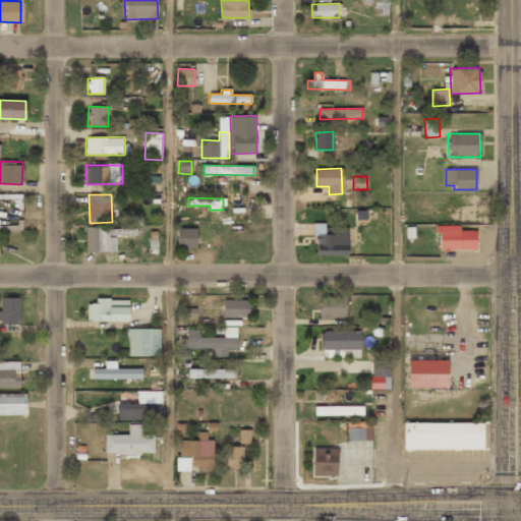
[(459,205),(459,223),(481,224),(481,206),(459,205)]
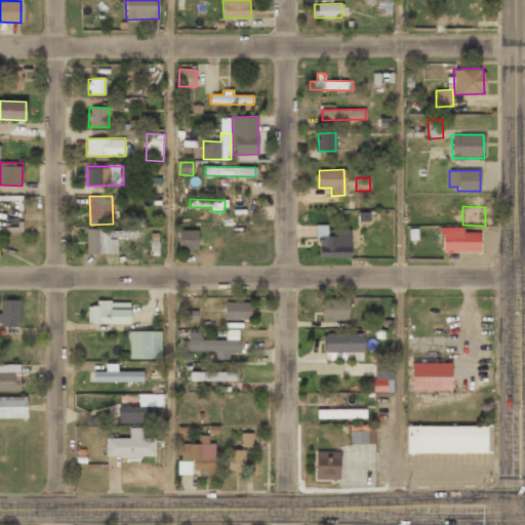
[(480,232),(463,232),(463,227),(442,228),(442,252),(480,251),(480,232)]
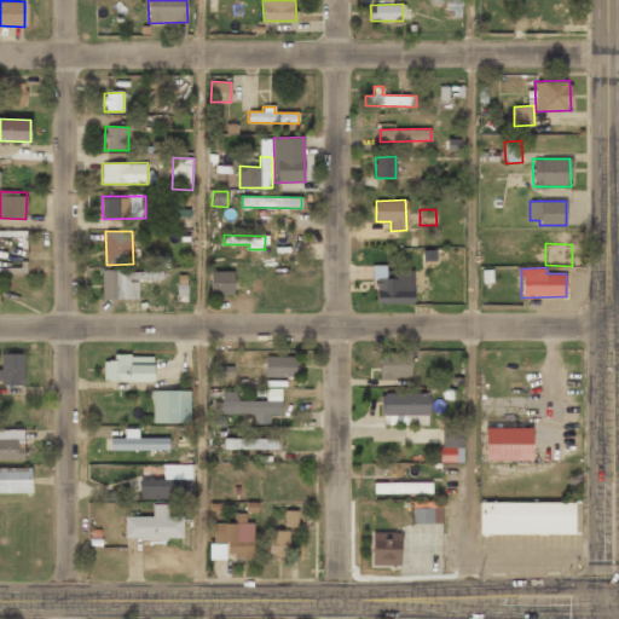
[(386,270),(386,278),(376,278),(376,304),(415,302),(414,270),(386,270)]
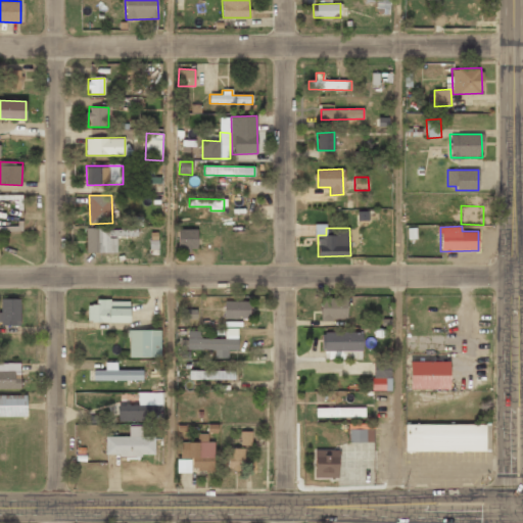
[(197,248),(197,229),(178,229),(178,248),(197,248)]
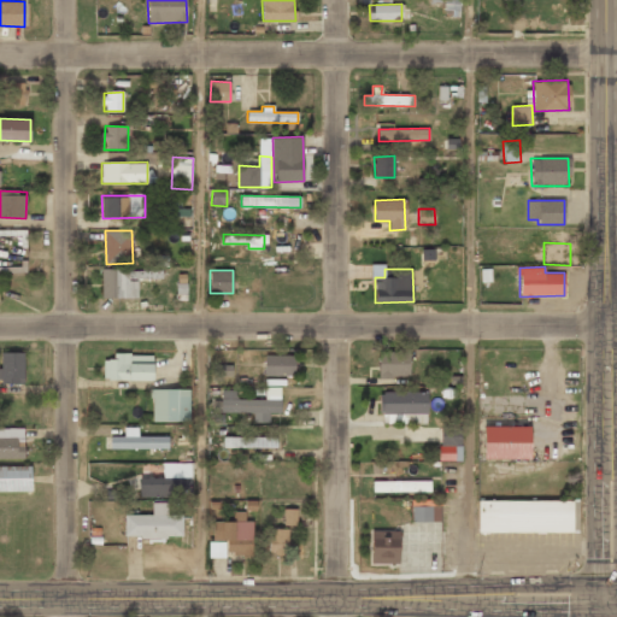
[(410,376),(409,351),(377,351),(378,377),(410,376)]
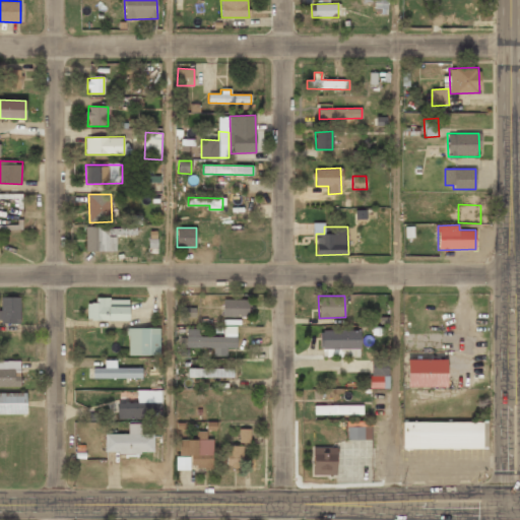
[(0,322),(20,322),(19,297),(0,297),(0,322)]
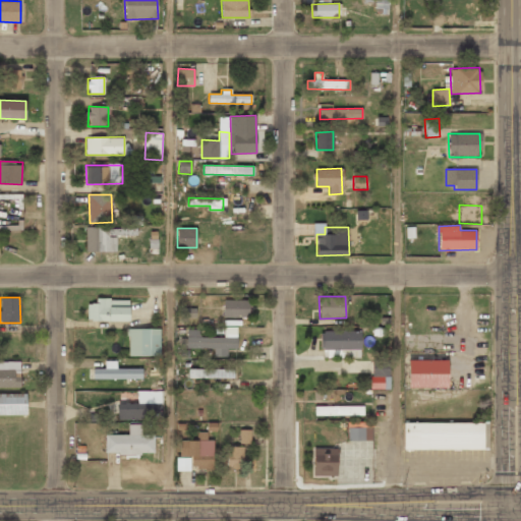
[(129,321),(129,298),(96,299),(96,303),(87,303),(88,322),(129,321)]
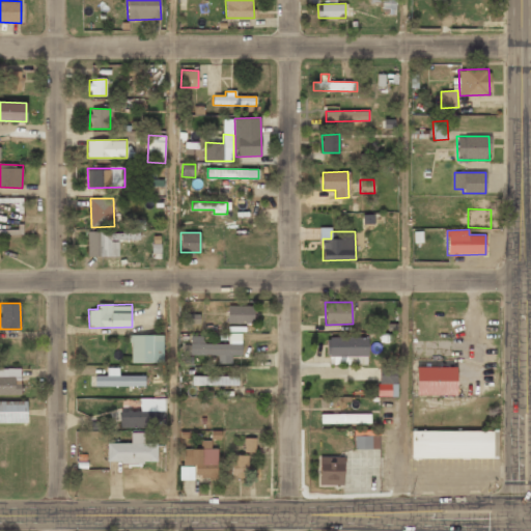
[(253,306),(227,305),(227,323),(253,323),(253,306)]
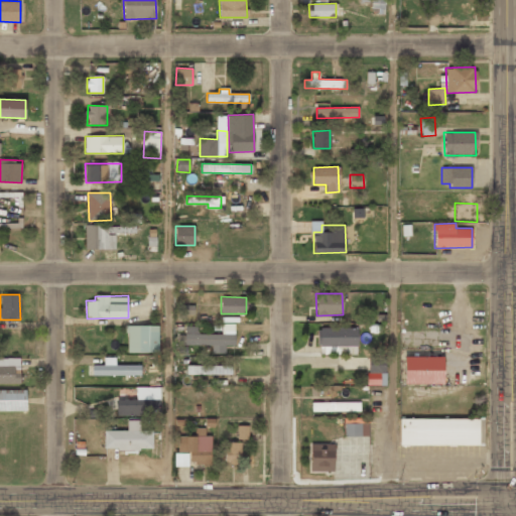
[(177,305),(177,314),(195,314),(194,305),(177,305)]
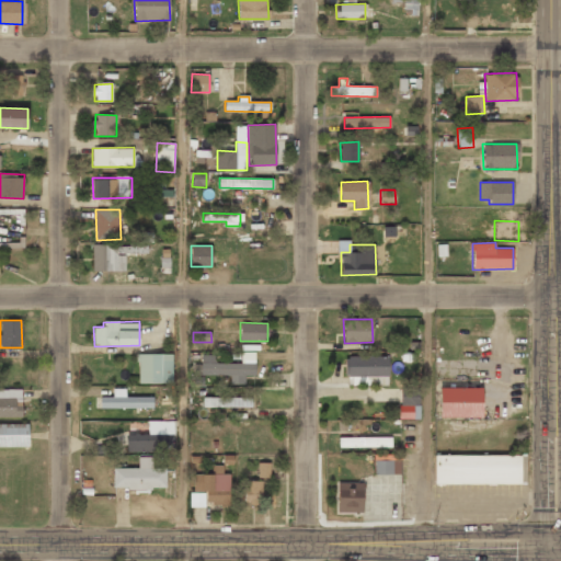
[(172,353),(138,354),(138,384),(172,382),(172,353)]
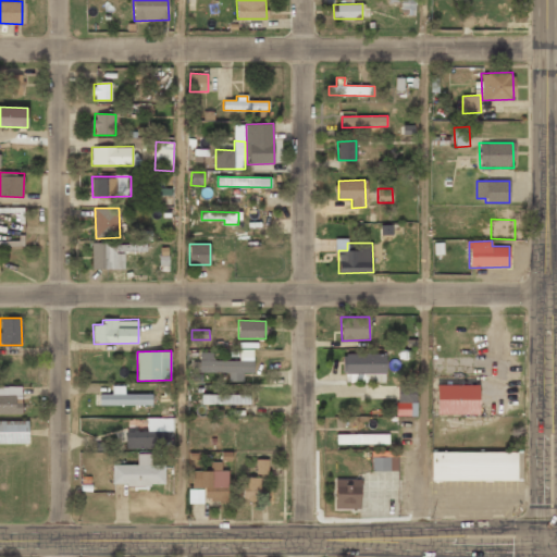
[(213,360),(214,351),(200,351),(200,372),(229,372),(229,381),(243,381),(243,372),(254,373),(254,354),(239,353),(239,360),(213,360)]
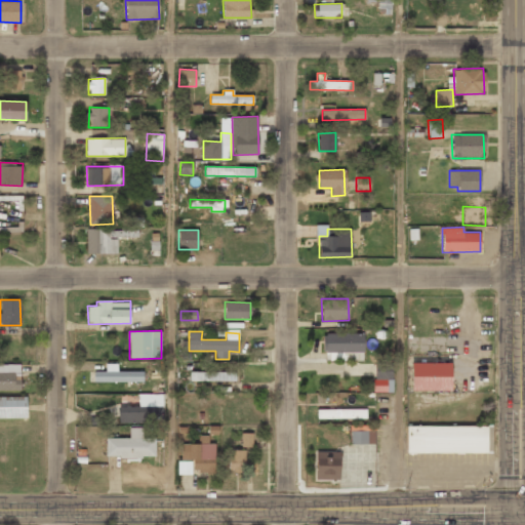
[(363,360),(362,332),(324,333),(325,361),(363,360)]
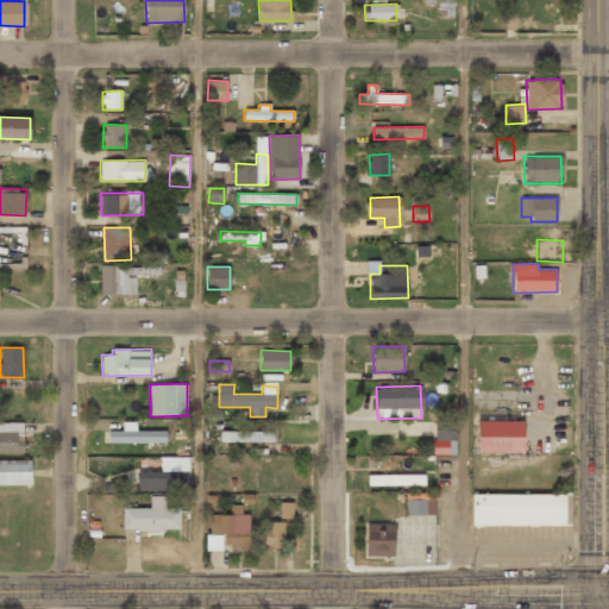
[(477,420),(477,452),(522,453),(523,421),(477,420)]
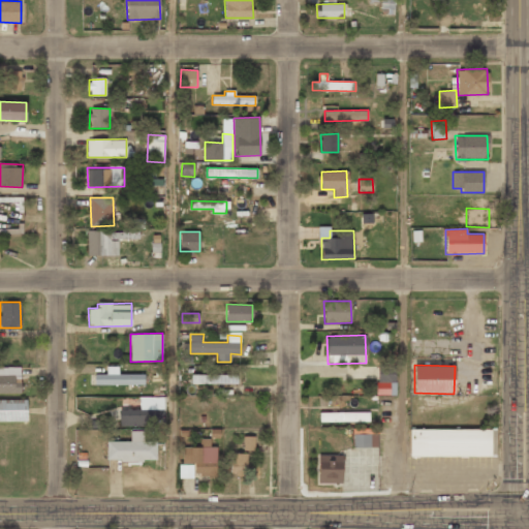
[(21,368),(0,367),(0,393),(21,393),(21,368)]
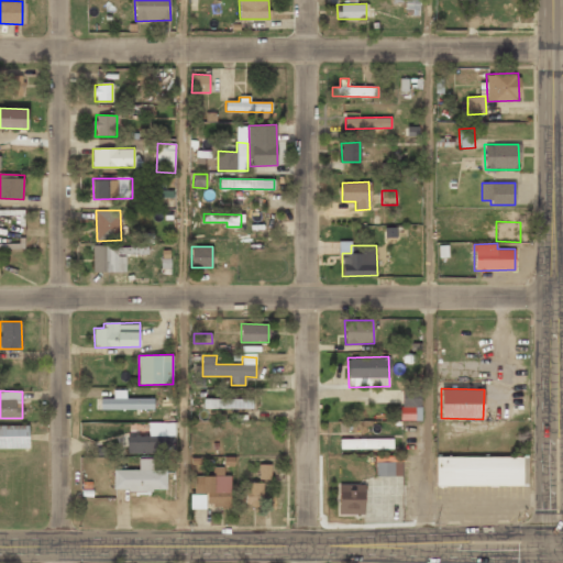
[(401,420),(421,419),(420,393),(411,394),(411,395),(401,395),(401,420)]
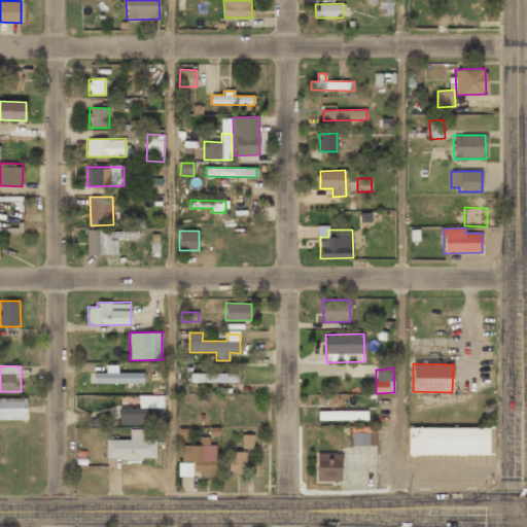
[(94,383),(144,383),(144,373),(94,373),(94,383)]
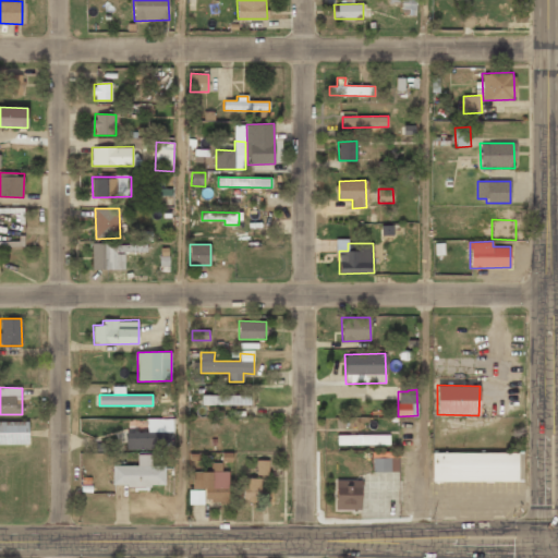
[(250,395),(203,396),(203,405),(250,404),(250,395)]
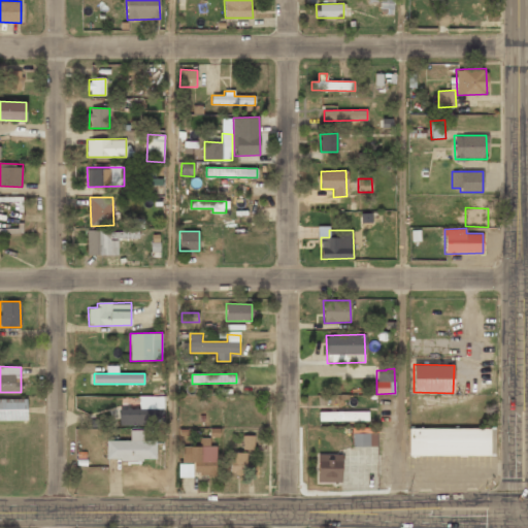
[(119,425),(164,426),(164,396),(139,395),(139,408),(119,408),(119,425)]
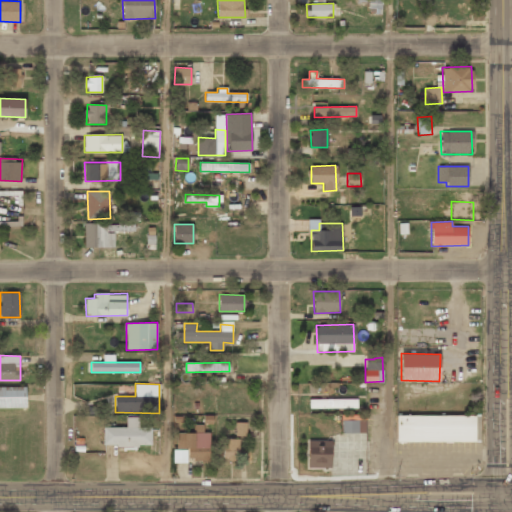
[(0,407),(26,408),(26,387),(0,386),(0,407)]
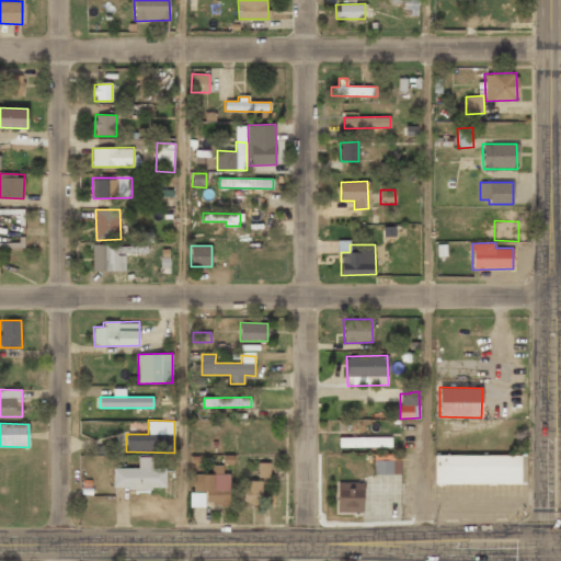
[(358,437),(358,433),(347,433),(347,437),(339,437),(339,447),(392,447),(391,437),(358,437)]
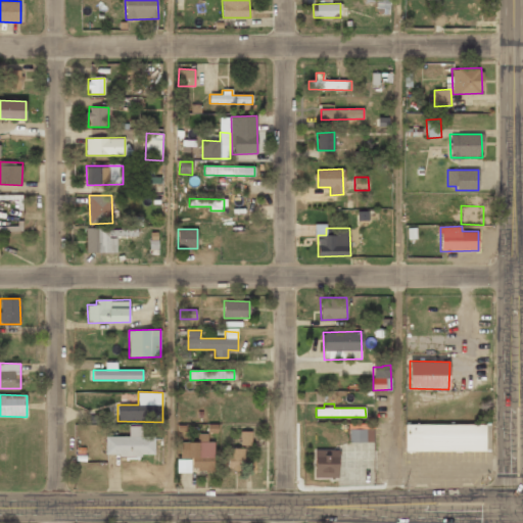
[(373,442),(373,423),(349,424),(349,442),(373,442)]
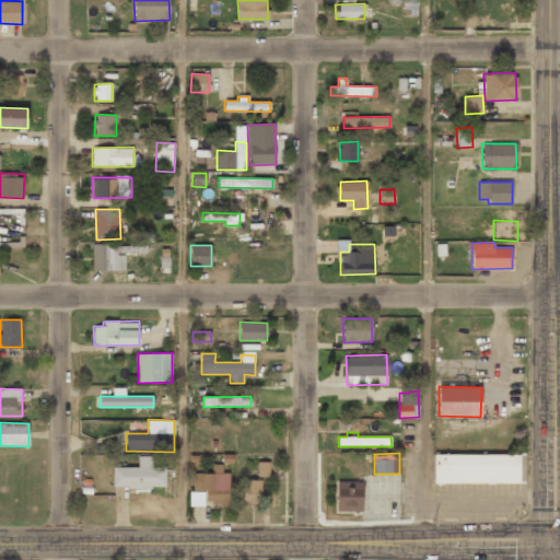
[(520,482),(520,454),(433,454),(433,483),(520,482)]
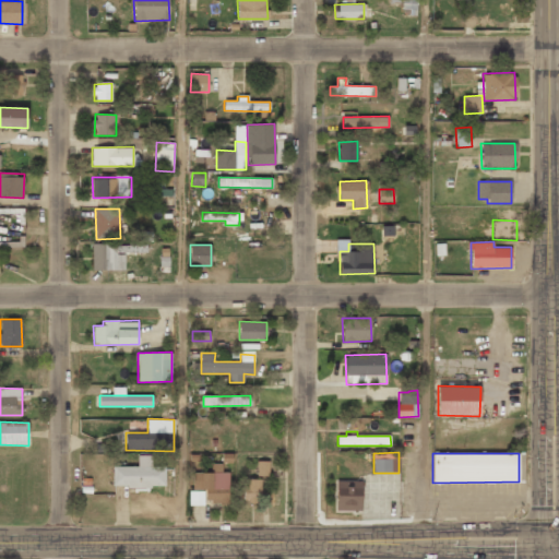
[(113,487),(165,486),(165,466),(152,466),(151,455),(138,455),(138,465),(113,466),(113,487)]
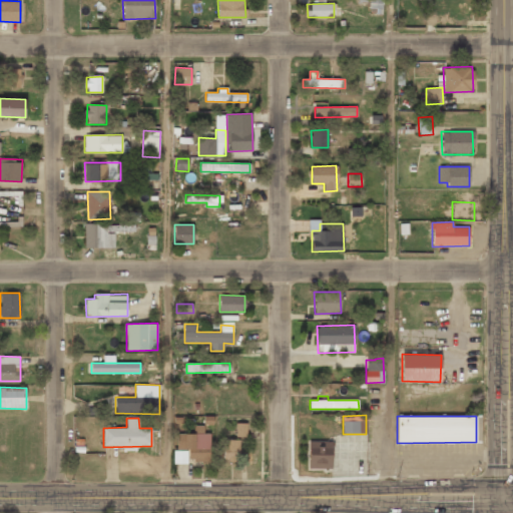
[(246,437),(247,423),(235,423),(235,437),(246,437)]
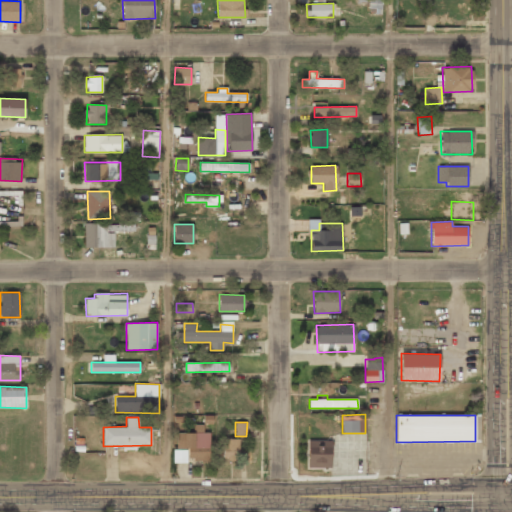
[(176,433),(177,448),(188,448),(188,460),(209,460),(209,433),(203,433),(203,424),(193,425),(194,432),(176,433)]
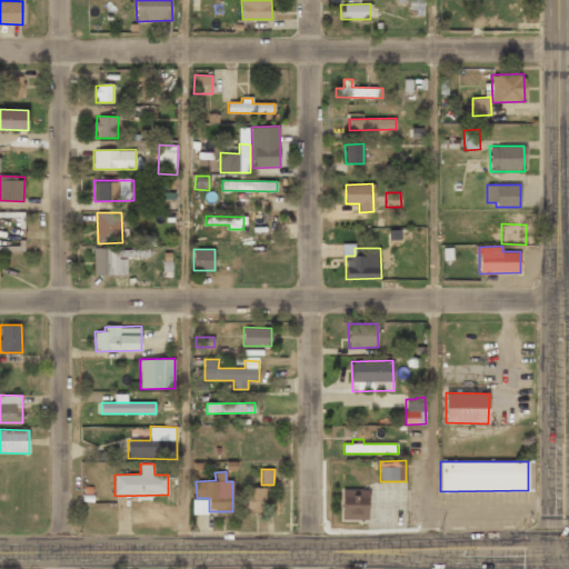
[(268,512),(269,488),(248,487),(247,512),(268,512)]
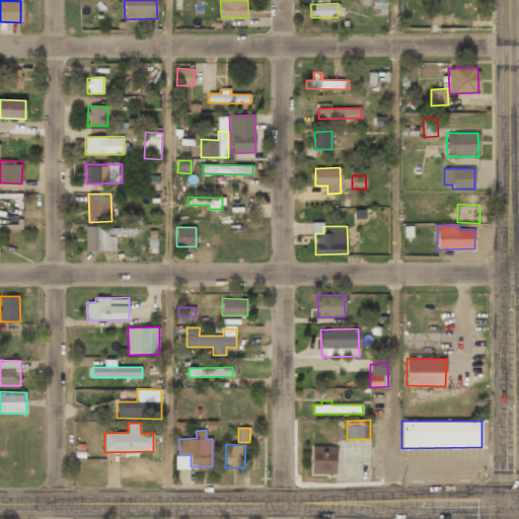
[(312,474),(336,473),(336,446),(312,446),(312,474)]
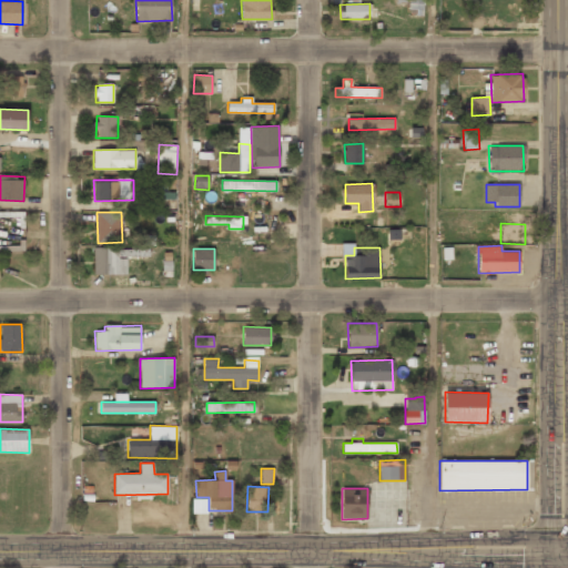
[(192,513),(206,514),(208,498),(193,498),(192,513)]
